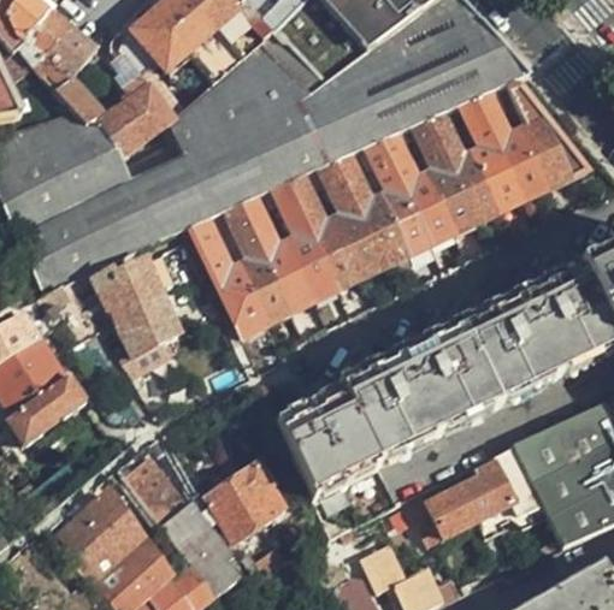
[(531,71),(465,0),(440,0),(326,87),(313,96),(263,45),(217,84),(175,122),(194,148),(131,175),(120,159),(95,120),(86,128),(71,111),(57,120),(41,118),(0,141),(0,184),(54,290),(66,284),(90,273),(112,262),(151,246),(164,238),(192,226),(213,215),(222,212),(242,203),(259,195),(270,190),(288,181),(307,172),(316,169),(335,159),(353,150),(362,147),(382,138),(401,130),(409,126),(429,117),(447,110),(456,106),(474,96),(493,88),(506,83),(521,76),(531,71)]
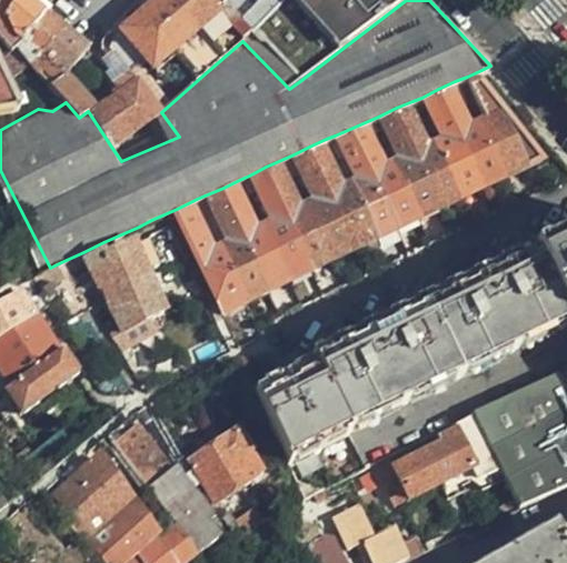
[(51,13),(35,0),(0,0),(0,12),(22,39),(19,46),(32,62),(67,26),(51,13)]
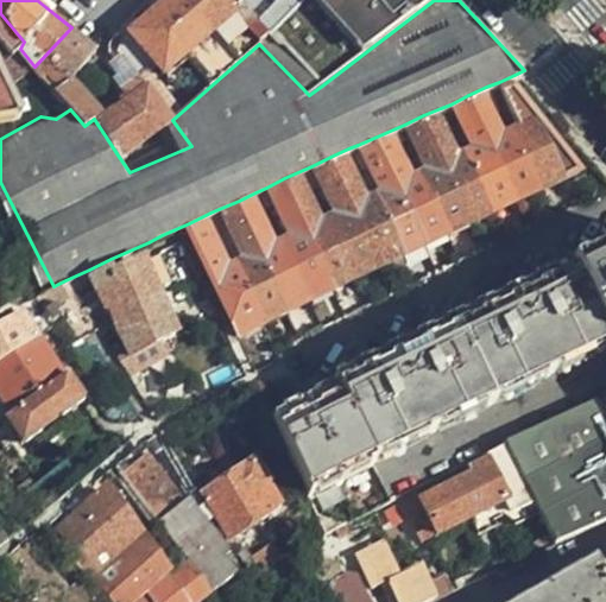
[(37,0),(55,14),(67,0),(37,0)]
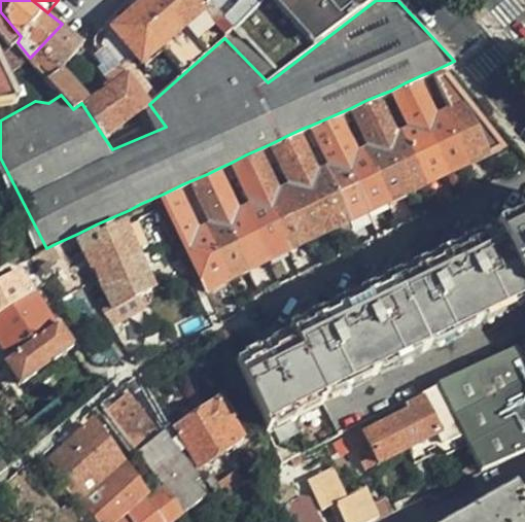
[(235,30),(208,0),(129,0),(108,22),(143,61),(161,45),(185,72),(224,38),(235,30)]
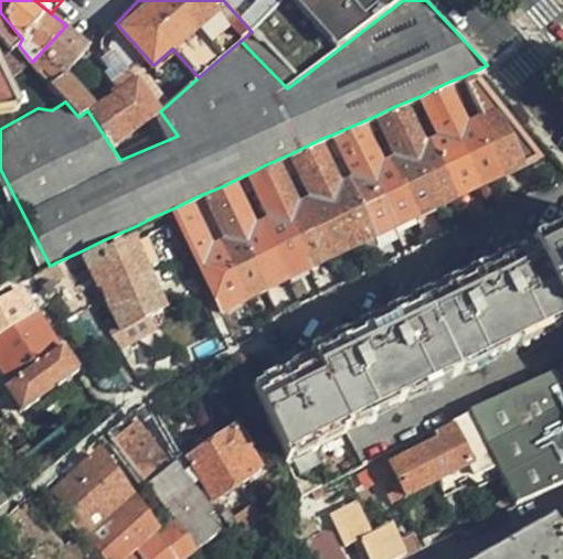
[(223,0),(252,32),(280,0),(223,0)]
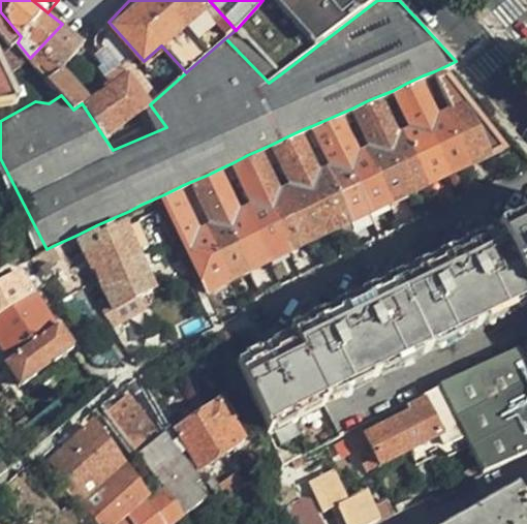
[(262,0),(236,30),(242,36),(248,38),(280,74),(377,0),(262,0)]
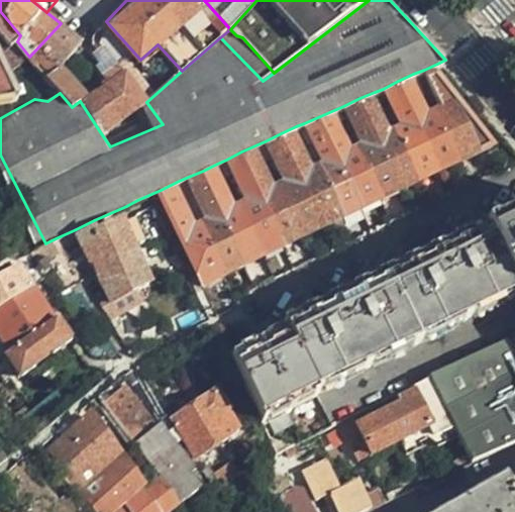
[(61,23),(29,57),(46,78),(69,54),(82,42),(61,23)]
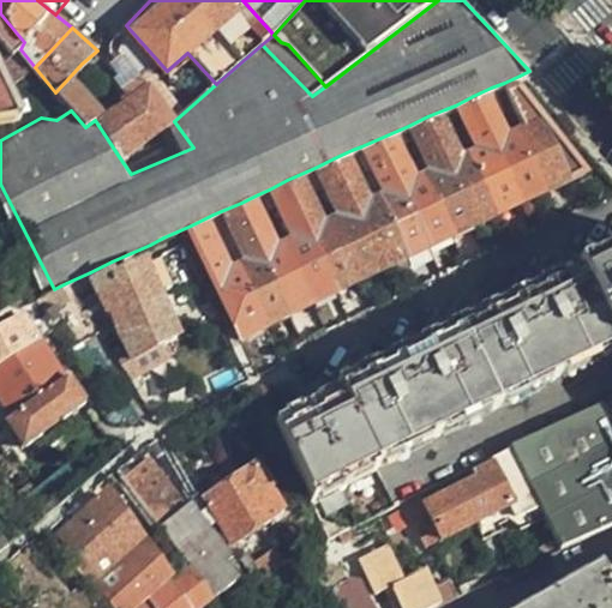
[(124,55),(113,65),(120,76),(115,80),(130,101),(106,116),(101,112),(93,118),(95,120),(120,158),(174,121),(130,61),(139,52),(127,35),(119,48),(124,55)]
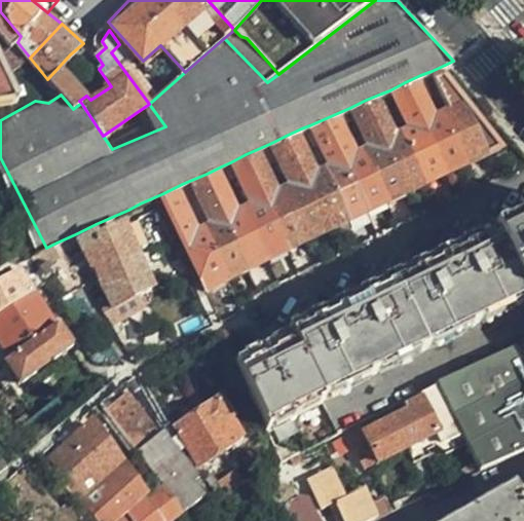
[(77,65),(70,54),(47,79),(57,89),(61,95),(73,109),(81,103),(79,101),(86,96),(68,72),(77,65)]
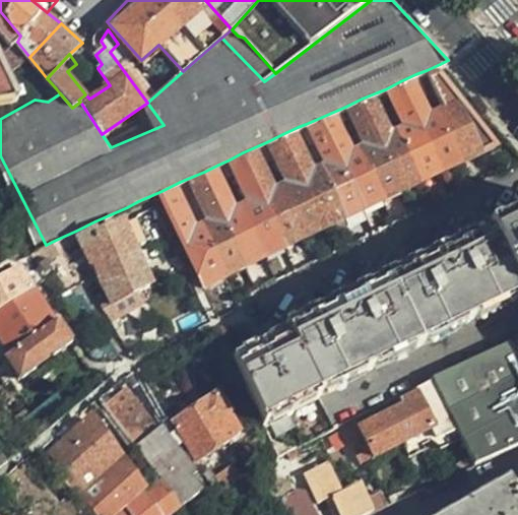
[(500,141),(440,64),(427,70),(441,101),(437,103),(465,159),(500,141)]
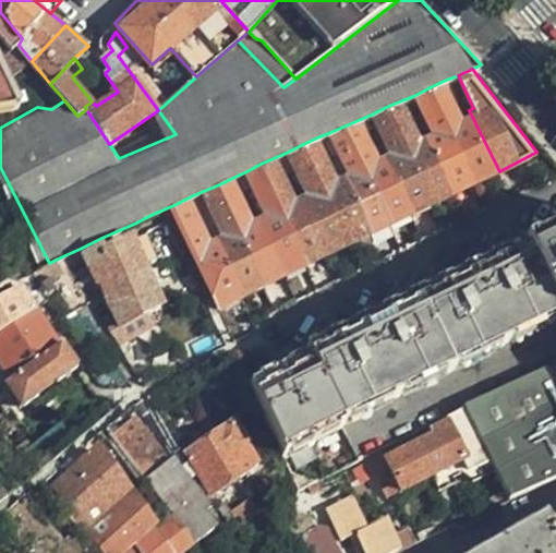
[(475,182),(499,171),(469,110),(463,113),(446,80),(430,87),(475,182)]
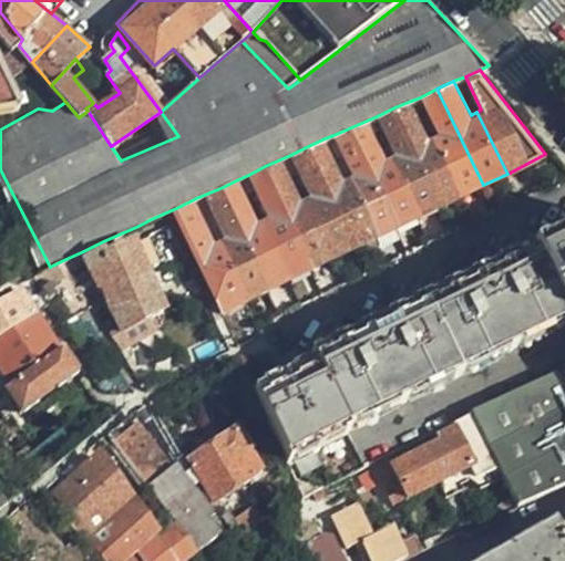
[(461,196),(483,185),(437,89),(420,97),(437,132),(432,134),(461,196)]
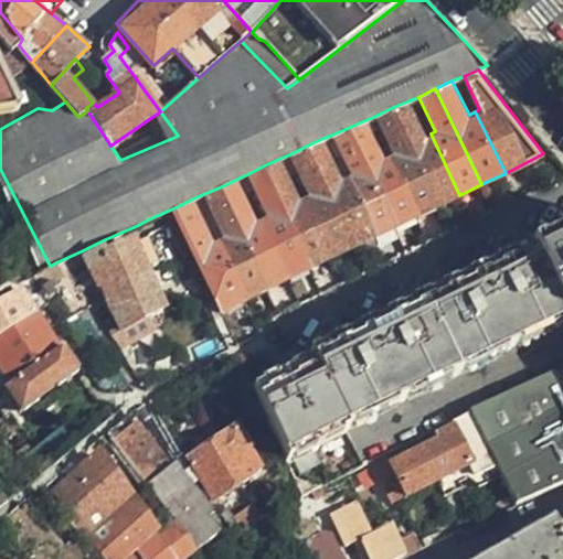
[(61,96),(38,108),(52,110),(65,101),(61,96)]
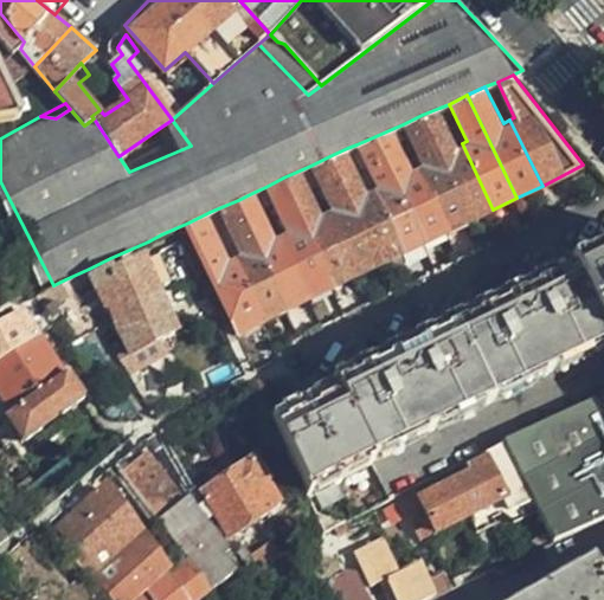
[(439,108),(422,115),(469,220),(493,210),(462,143),(456,147),(439,108)]
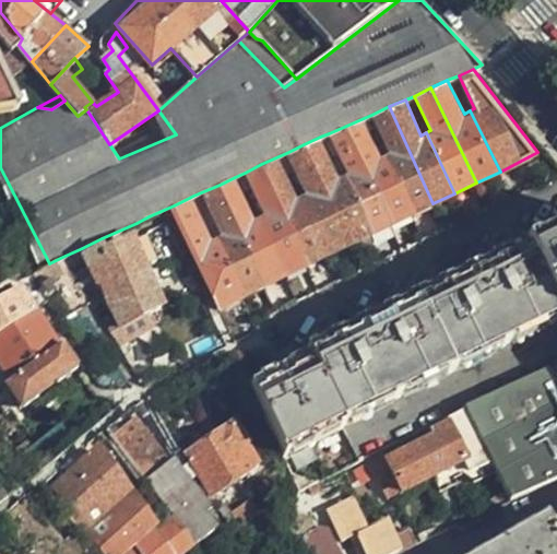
[(388,151),(383,153),(412,213),(433,203),(389,106),(371,115),(388,151)]
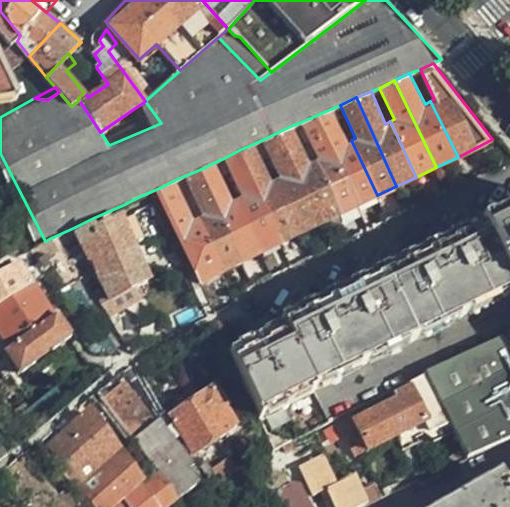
[(333,108),(317,115),(359,204),(377,195),(351,140),(347,141),(333,108)]
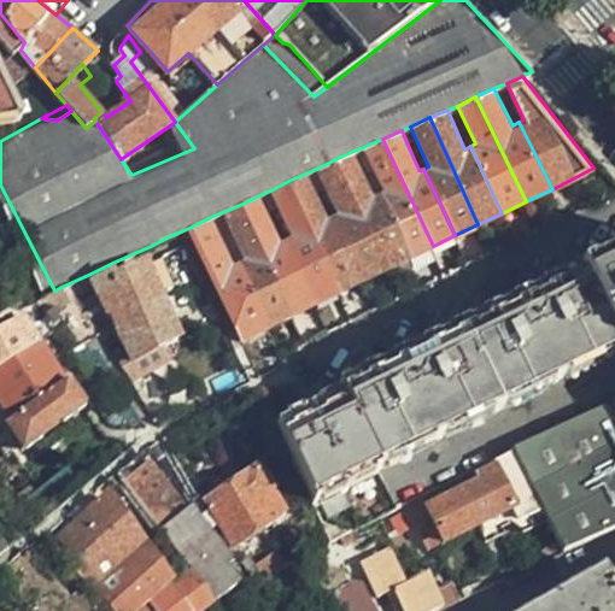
[(382,187),(378,189),(410,257),(433,246),(382,139),(363,147),(382,187)]
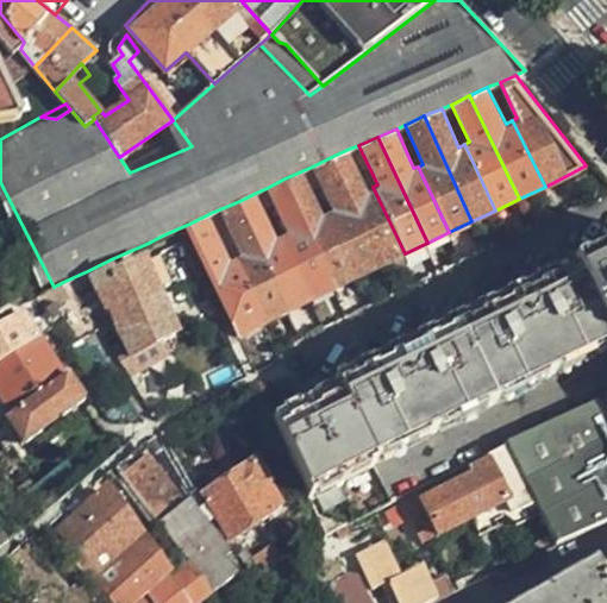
[(349,149),(331,157),(381,264),(405,253),(373,187),(369,189),(349,149)]
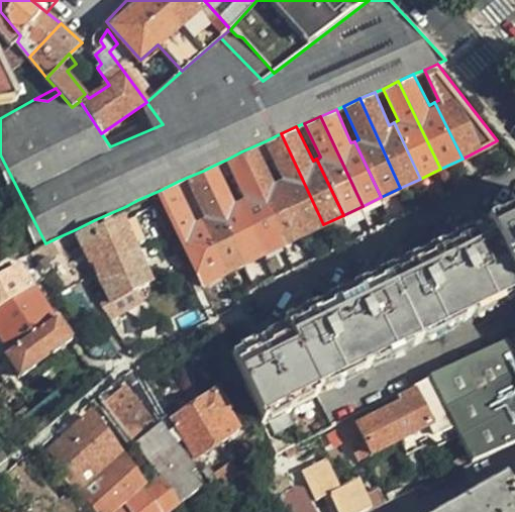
[(282,176),(278,177),(304,233),(323,224),(281,133),(265,141),(282,176)]
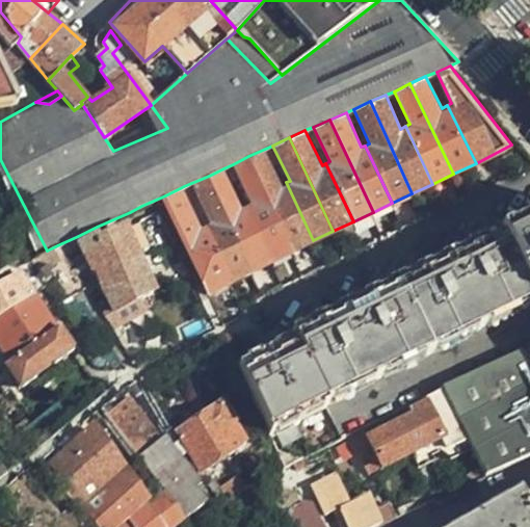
[(265,149),(248,156),(295,249),(313,240),(286,182),(283,184),(265,149)]
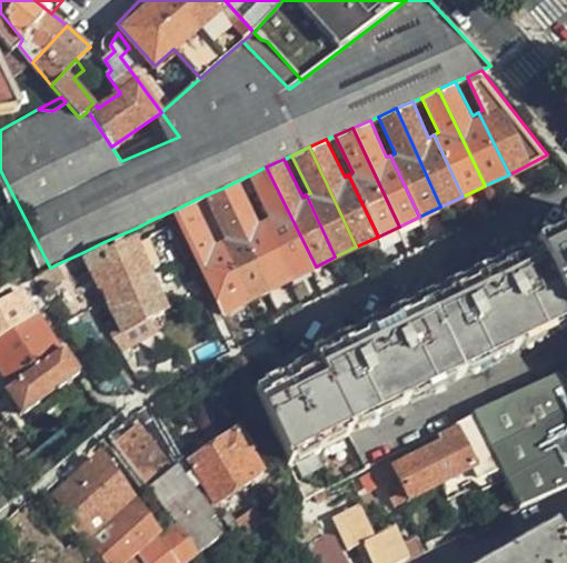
[(268,213),(264,217),(292,277),(316,267),(266,167),(249,176),(268,213)]
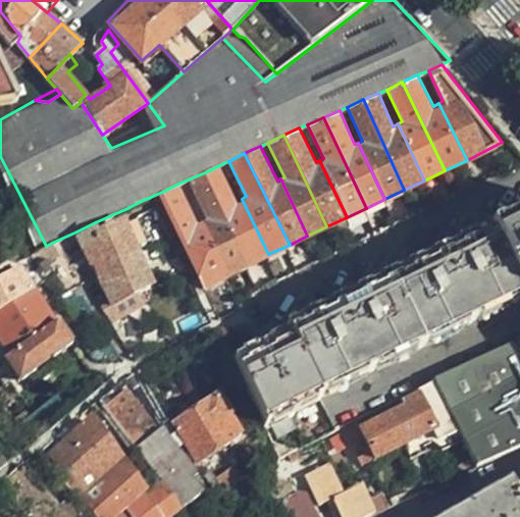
[(219,165),(205,172),(249,263),(268,254),(242,199),(236,200),(219,165)]
